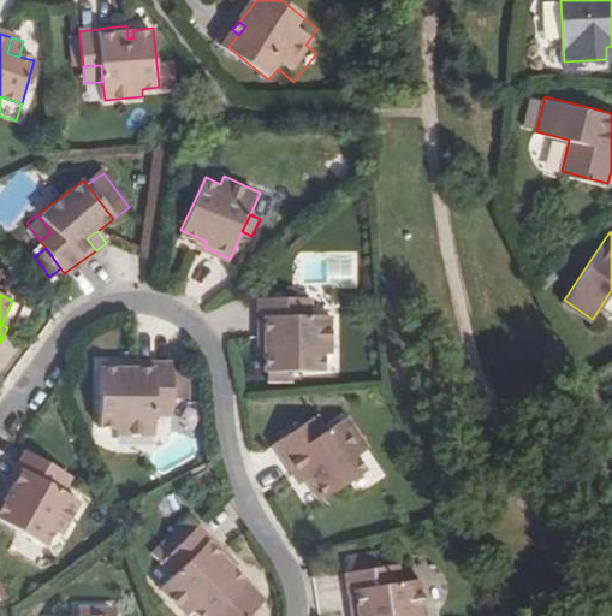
[(247,372),(249,372),(271,374),(307,379),(308,362),(314,362),(318,324),(301,320),(277,319),(278,300),(249,296),(243,343),(250,343),(249,354),(247,372)]
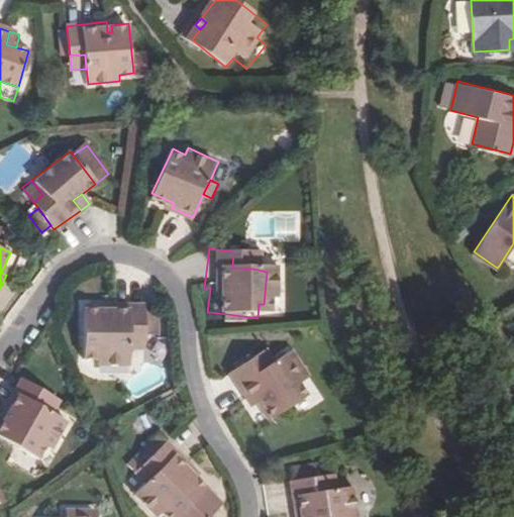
[(253,253),(233,251),(232,268),(252,269),(253,253)]
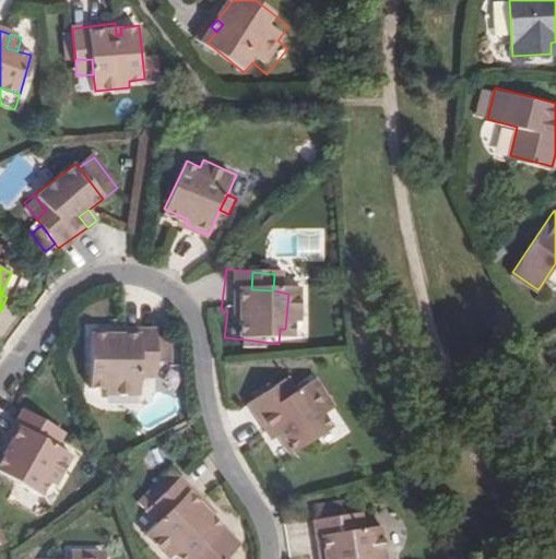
[(144,394),(144,377),(144,361),(161,361),(161,329),(118,329),(118,334),(92,334),(92,389),(108,389),(108,394),(144,394)]
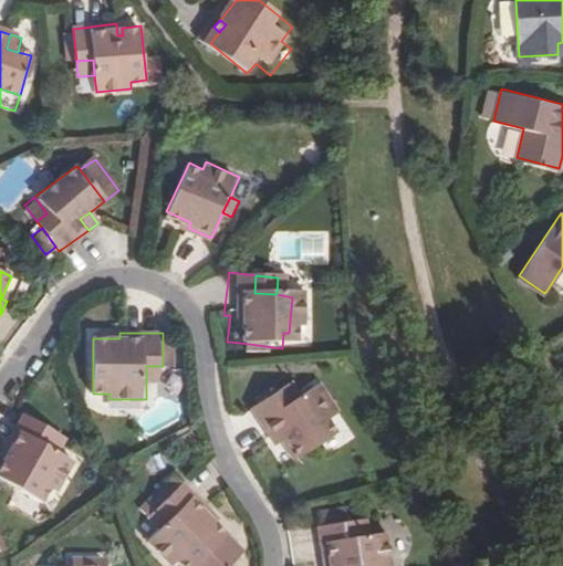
[(249,344),(229,342),(229,349),(249,352),(249,344)]
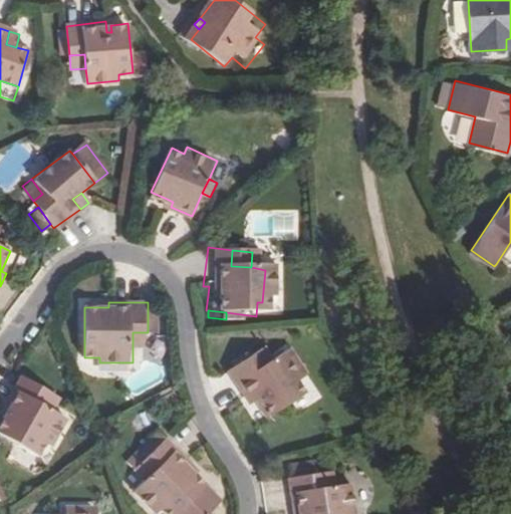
[(133,332),(133,346),(148,346),(148,332),(133,332)]
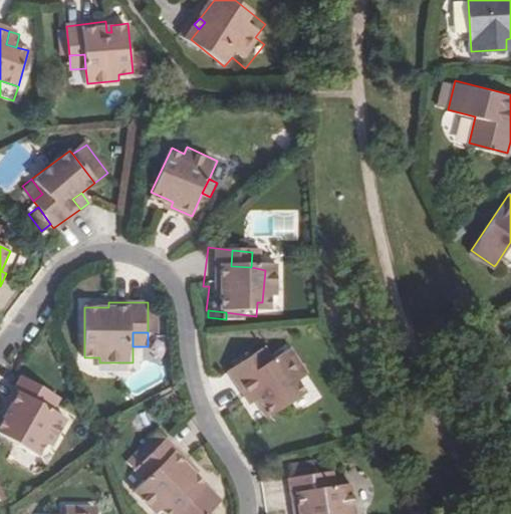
[(304,380),(285,353),(273,361),(265,349),(228,375),(250,407),(254,404),(259,401),(272,420),(309,395),(301,382),(304,380)]
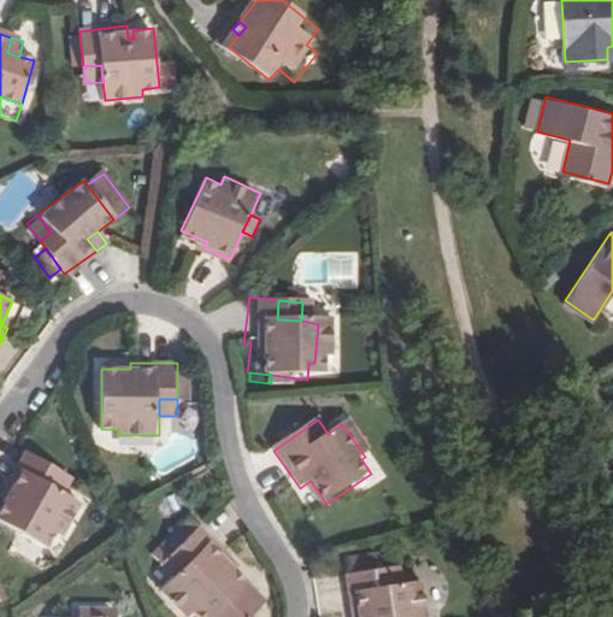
[(349,419),(342,424),(365,457),(372,452),(349,419)]
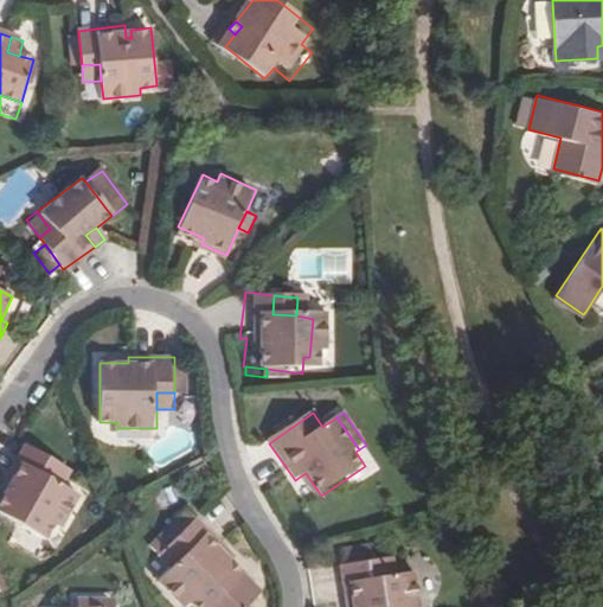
[(51,474),(59,460),(29,443),(5,485),(11,487),(0,509),(49,535),(57,521),(64,523),(81,491),(65,481),(51,474)]
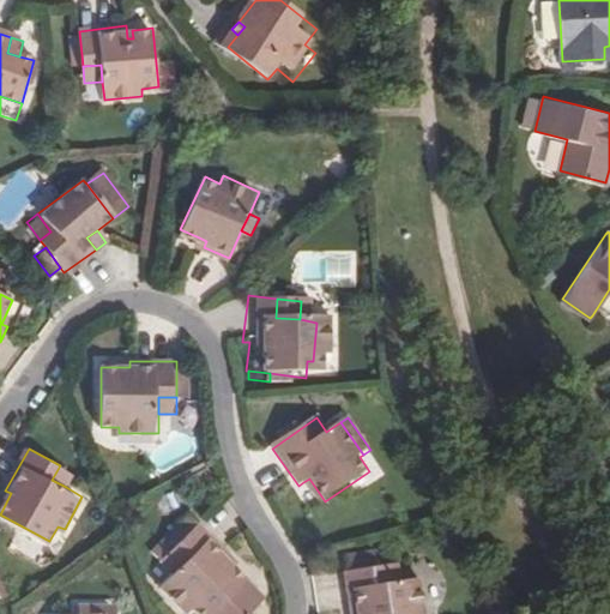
[(74,474),(60,465),(52,480),(66,487),(74,474)]
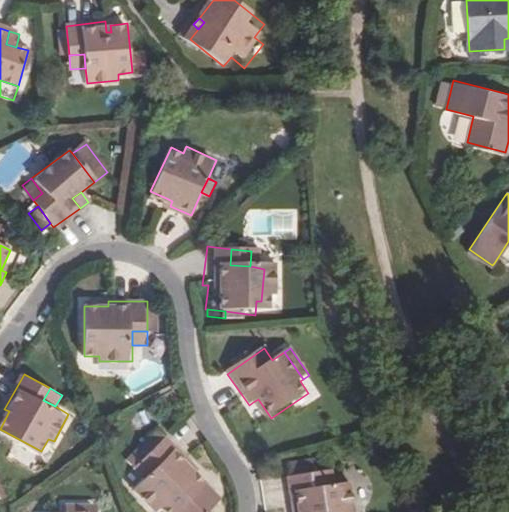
[(258,399),(253,402),(266,422),(271,418),(258,399)]
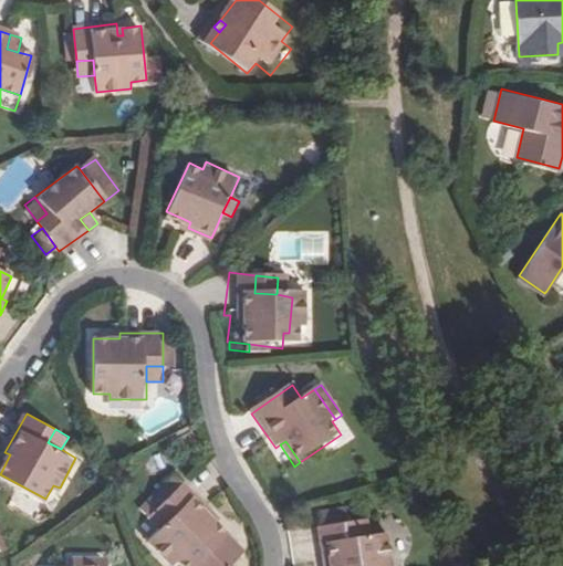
[(177,475),(154,499),(175,519),(164,531),(152,544),(175,565),(179,565),(180,565),(181,565),(235,565),(244,555),(227,540),(231,535),(219,525),(212,517),(217,514),(177,475)]
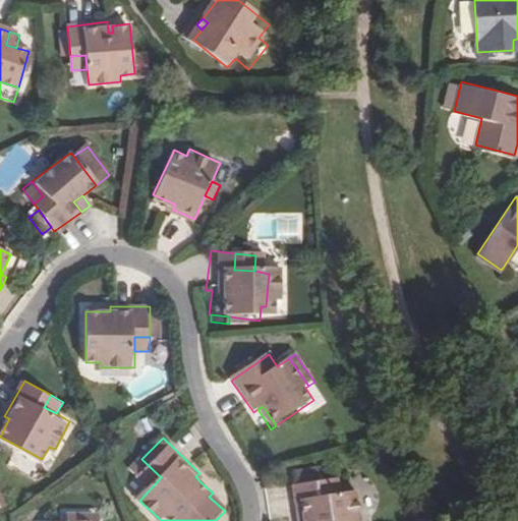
[(161,477),(141,459),(131,470),(151,488),(161,477)]
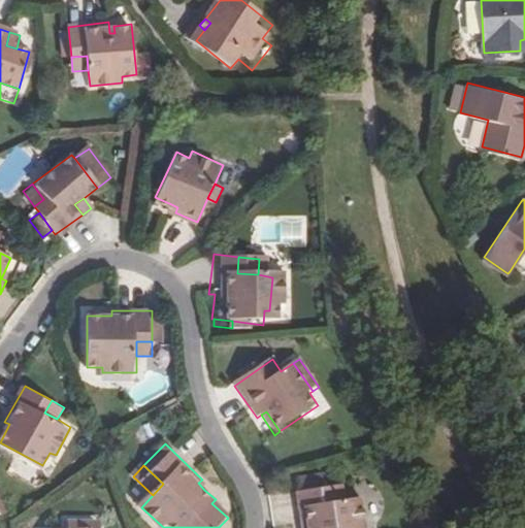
[(297,492),(303,527),(367,527),(362,495),(345,498),(331,500),(328,485),(325,486),(323,474),(306,477),(308,490),(301,491),(297,492)]
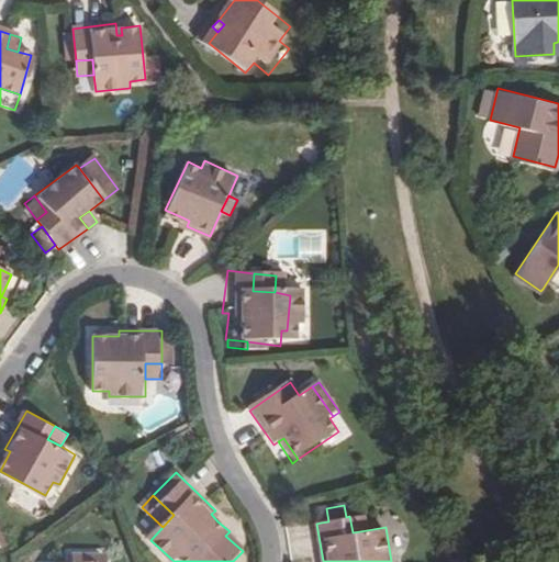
[(328,521),(326,508),(317,509),(321,523),(328,521)]
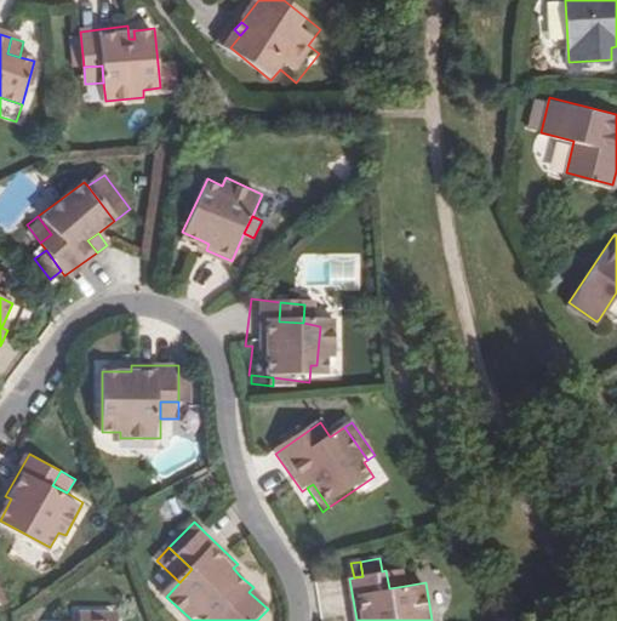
[(233,568),(240,576),(246,570),(238,564),(233,568)]
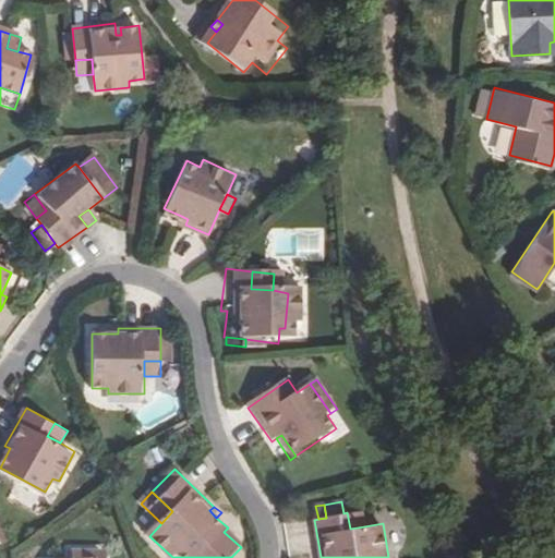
[(362,510),(347,512),(350,529),(364,526),(362,510)]
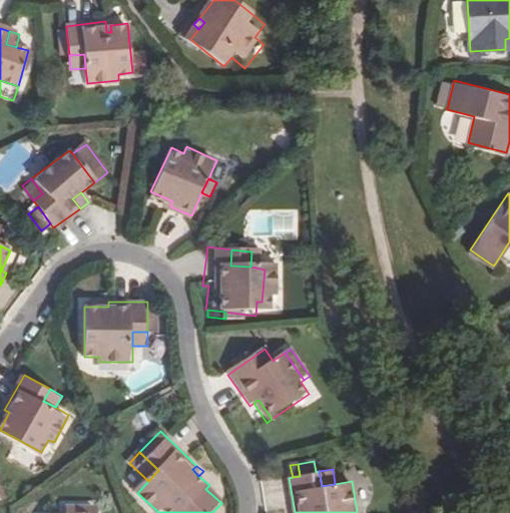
[(225,500),(209,485),(205,489),(221,503),(225,500)]
